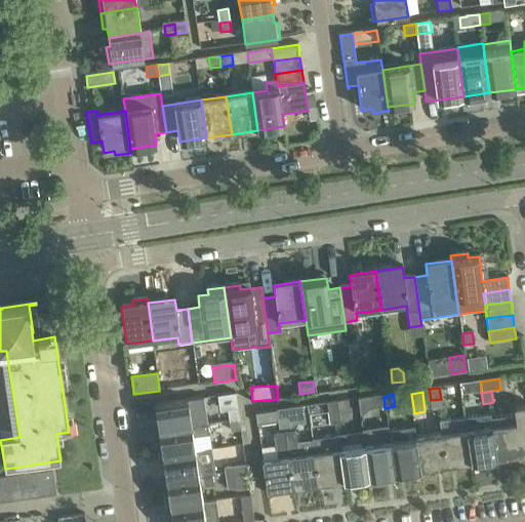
[(385,408),(384,396),(373,397),(374,409),(385,408)]
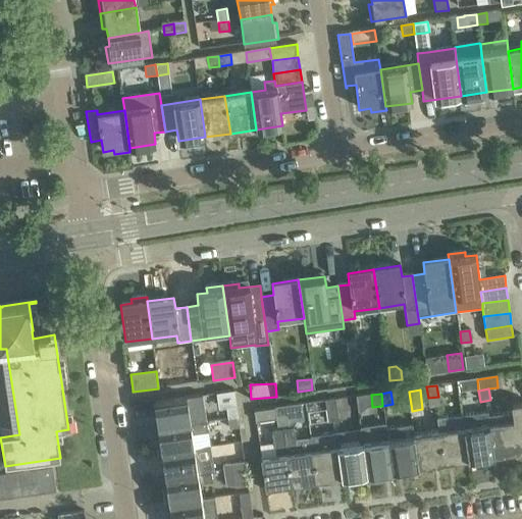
[(153,430),(158,429),(207,423),(203,397),(154,404),(156,420),(151,420),(153,430)]
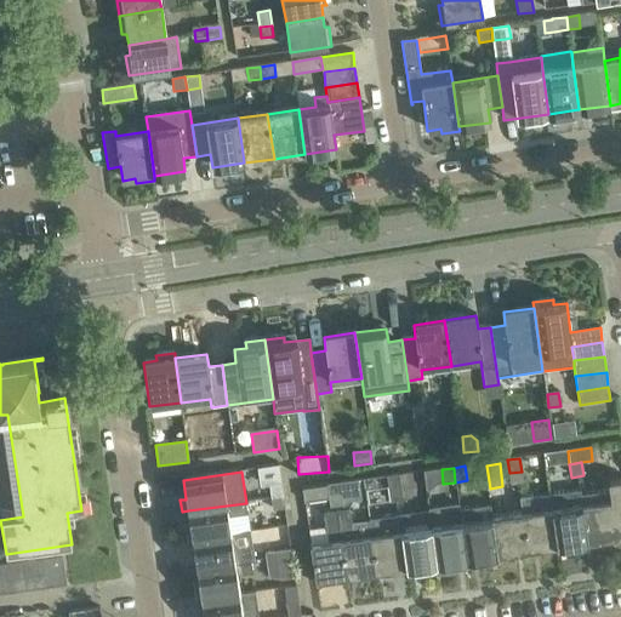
[(523,484),(522,472),(510,473),(511,486),(523,484)]
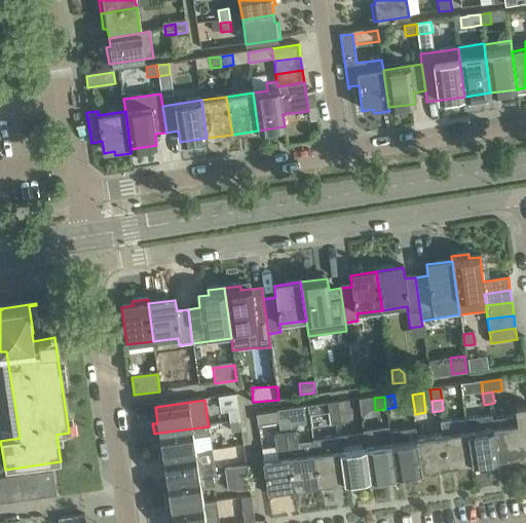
[(329,405),(330,415),(340,414),(338,403),(329,405)]
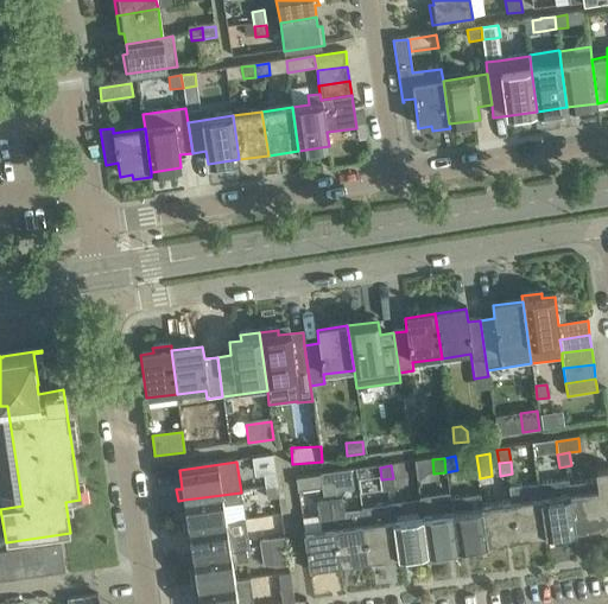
[(352,471),(331,475),(333,487),(335,498),(341,497),(346,489),(354,488),(352,471)]
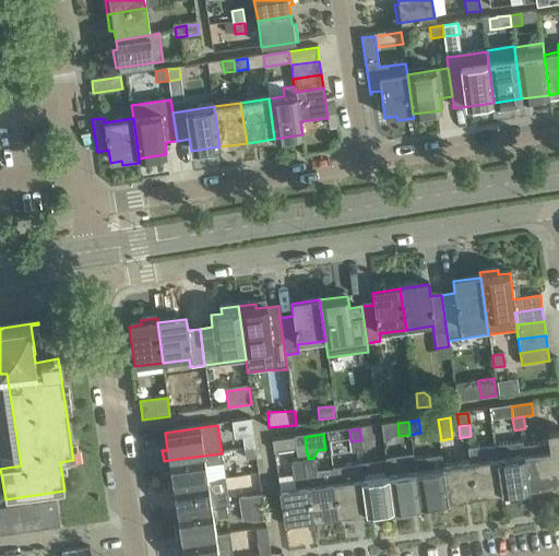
[(548,444),(522,448),(528,489),(538,487),(538,492),(557,489),(556,481),(558,480),(558,434),(547,436),(548,444)]
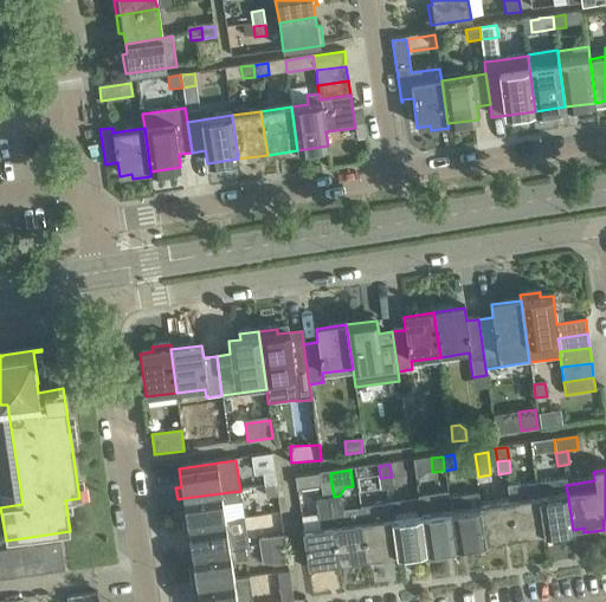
[(263,473),(265,487),(277,485),(275,472),(263,473)]
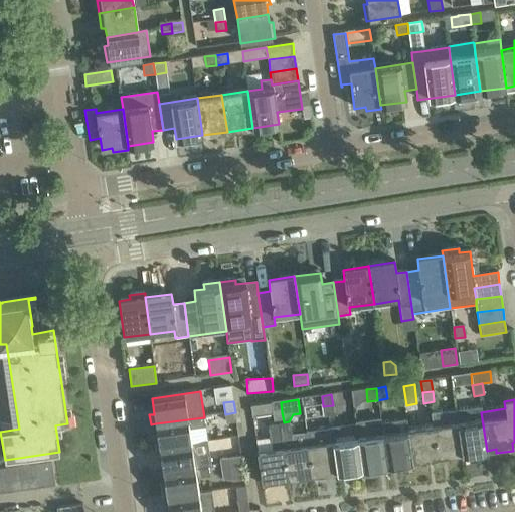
[(272,414),(273,414),(282,412),(281,402),(271,403),(272,414)]
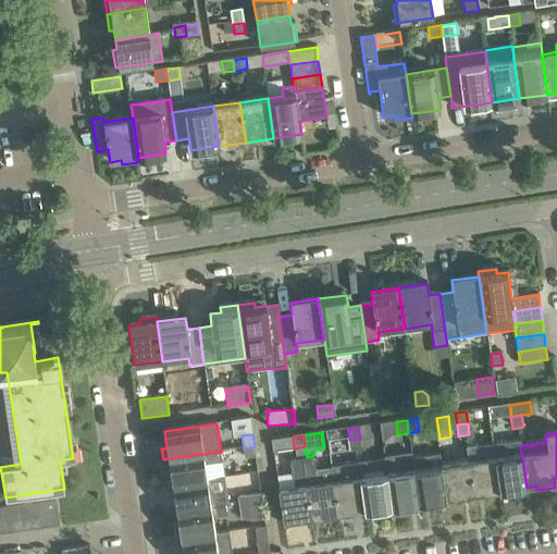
[(293,436),(271,440),(272,452),(294,448),(293,436)]
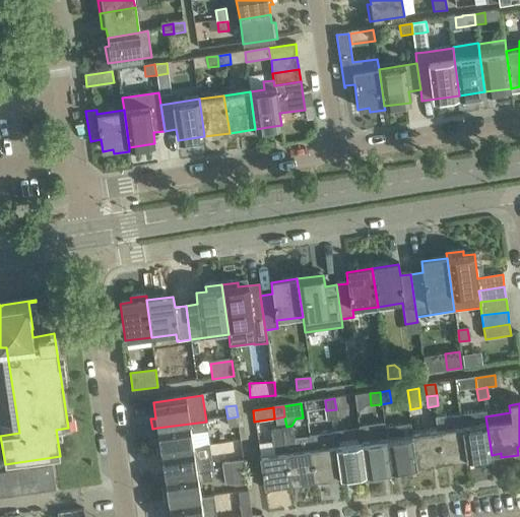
[(338,421),(336,409),(326,410),(328,422),(338,421)]
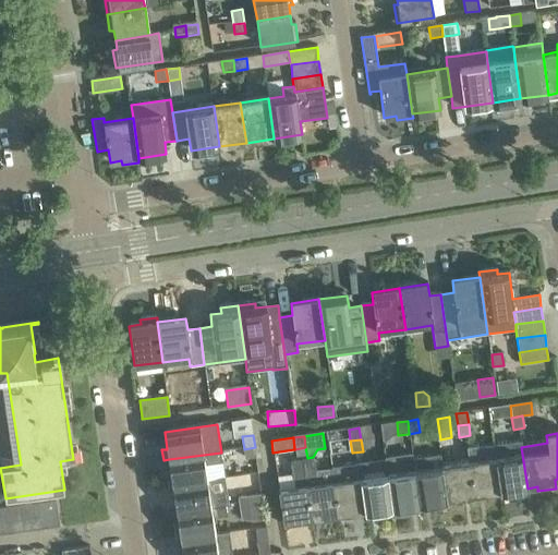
[(521,443),(494,446),(501,496),(510,495),(518,494),(518,490),(528,489),(521,447),(521,443)]
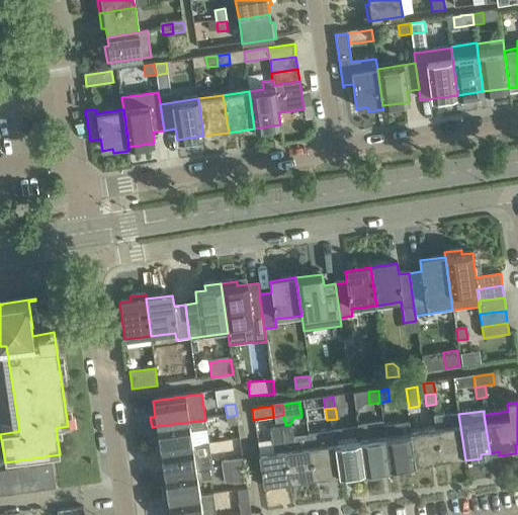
[(433,416),(435,430),(439,460),(448,459),(449,462),(465,460),(458,414),(433,416)]
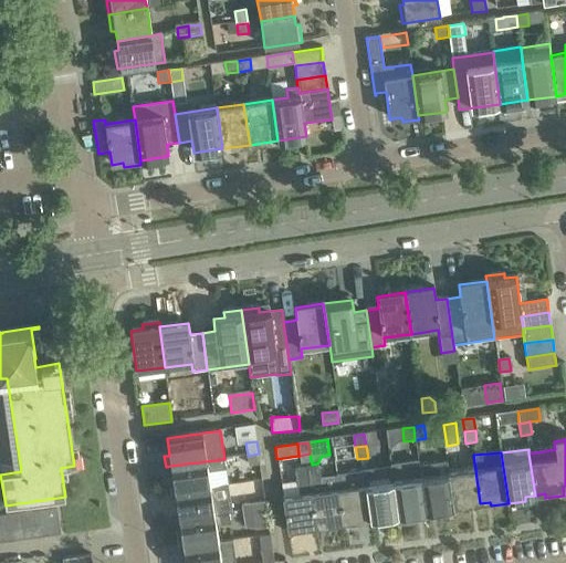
[(260,465),(259,454),(248,456),(250,467),(260,465)]
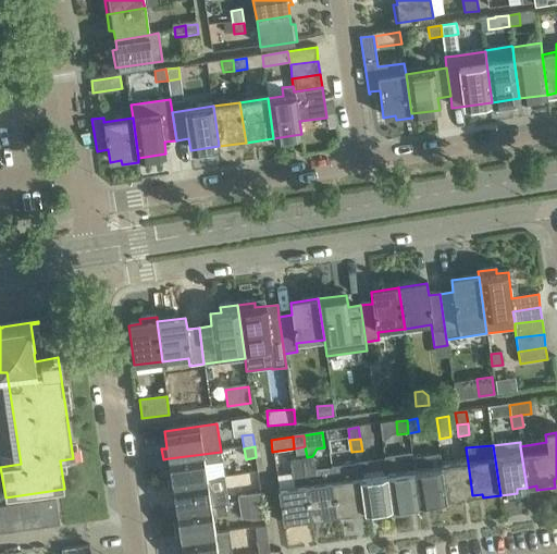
[(295,448),(294,448),(296,458),(301,457),(307,457),(305,446),(295,448)]
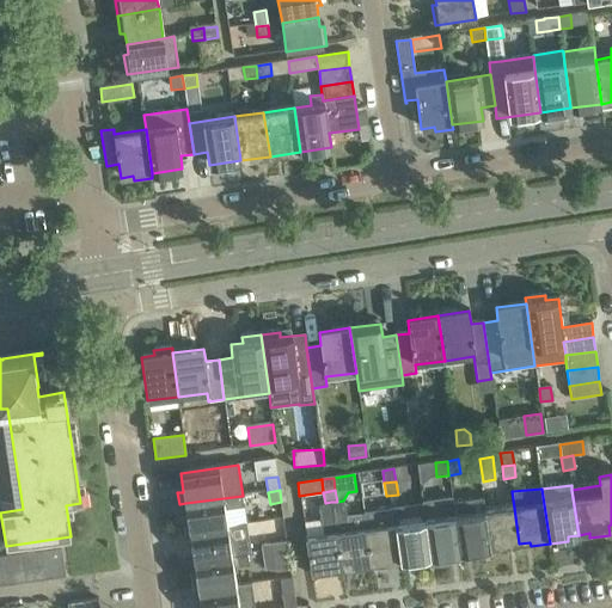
[(243,496),(185,503),(189,533),(246,524),(244,507),(243,496)]
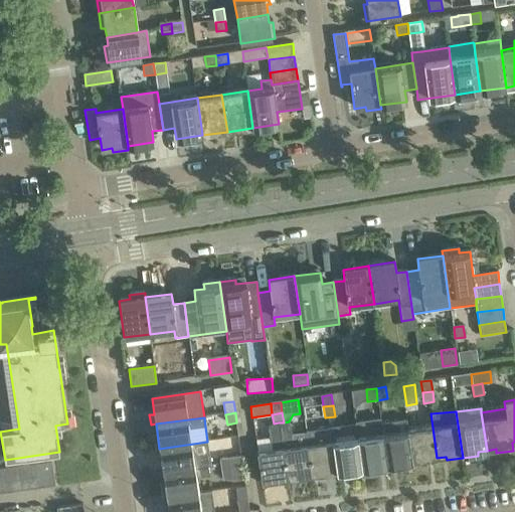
[(284,422),(279,422),(287,480),(297,478),(297,482),(312,480),(308,445),(293,447),(289,421),(284,422)]
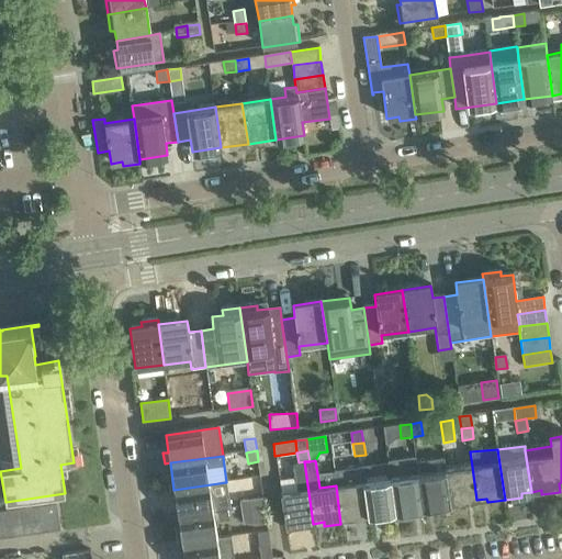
[(404,460),(388,462),(388,464),(390,478),(395,515),(405,514),(413,513),(413,509),(423,507),(416,464),(405,466),(404,460)]
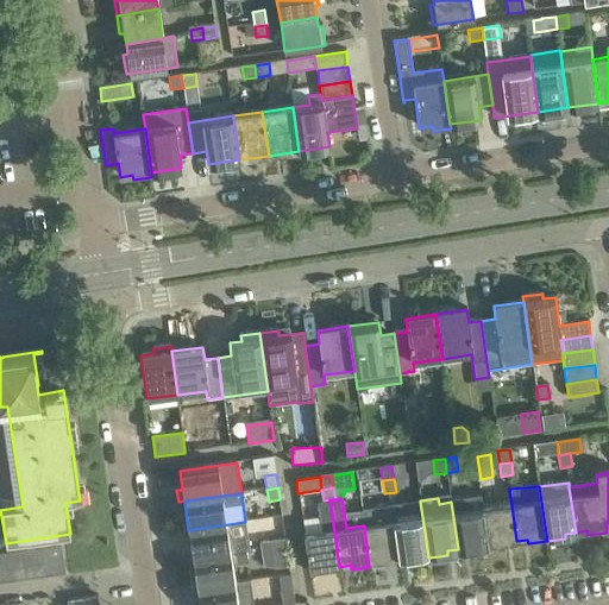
[(481,498),(451,502),(458,549),(469,548),(469,552),(488,549),(482,509),(481,498)]
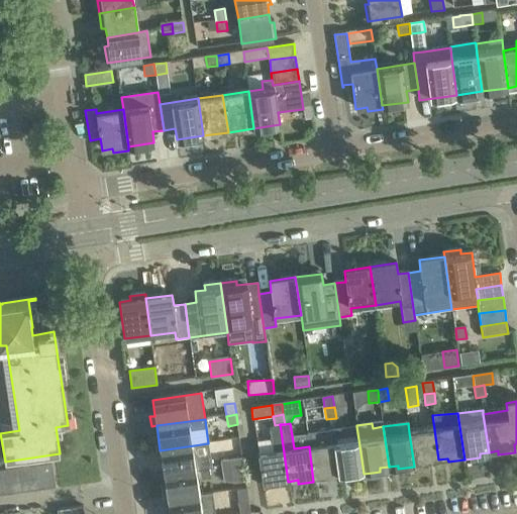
[(257,454),(263,489),(280,486),(279,483),(288,482),(280,424),(275,425),(270,426),(273,451),(257,454)]
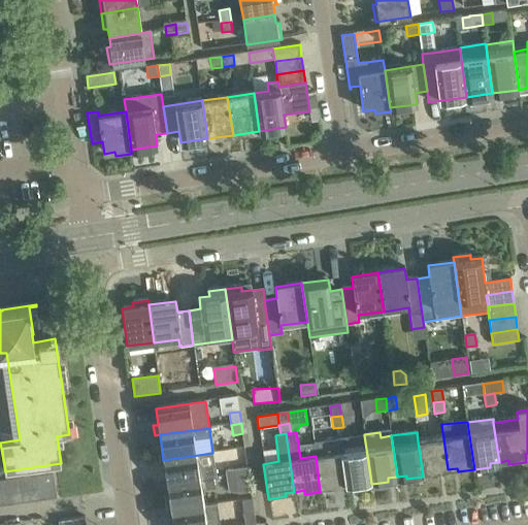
[(443,438),(418,441),(423,477),(439,474),(438,470),(448,469),(443,438)]
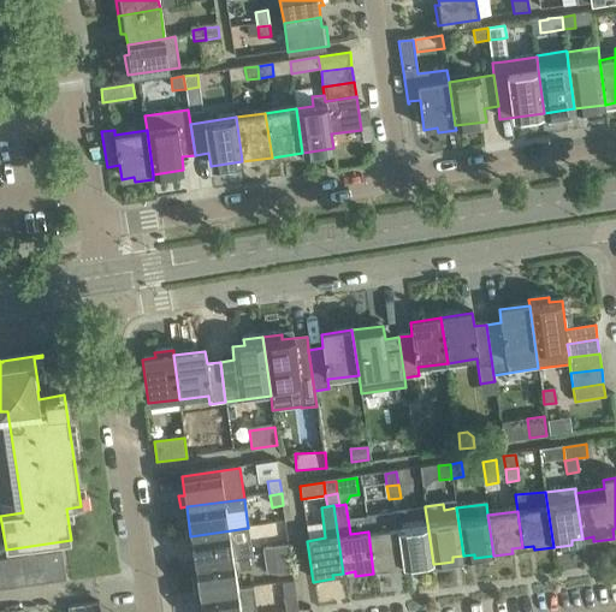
[(373,574),(394,570),(392,566),(404,564),(400,528),(397,512),(366,517),(368,532),(373,574)]
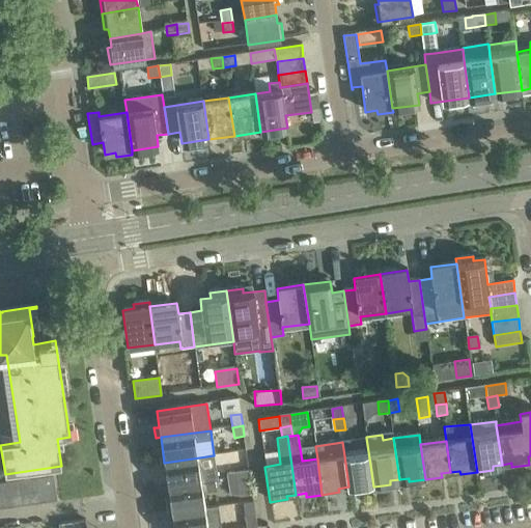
[(368,451),(344,455),(348,487),(357,485),(358,490),(373,487),(368,451)]
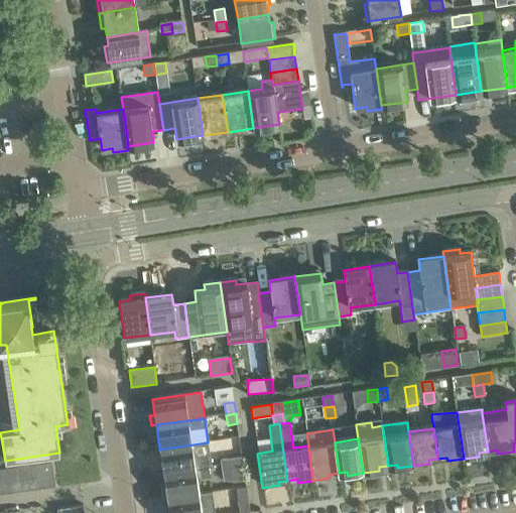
[(208,442),(159,450),(163,475),(210,468),(212,468),(208,442)]
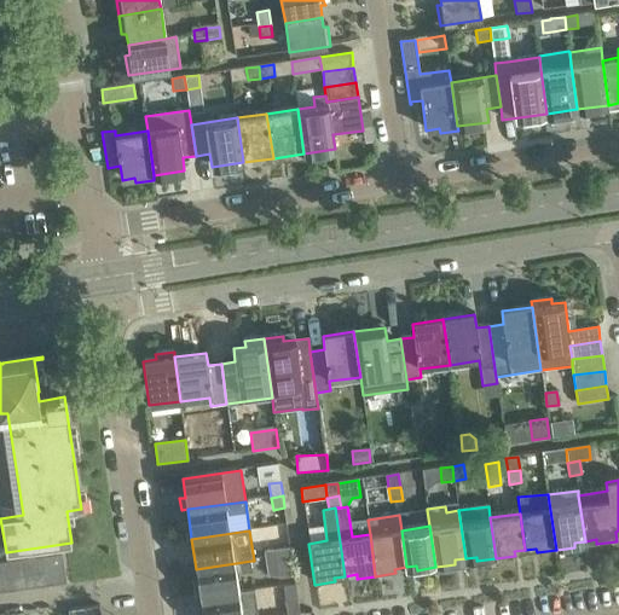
[(295,578),(291,555),(290,549),(278,551),(279,562),(282,579),(295,578)]
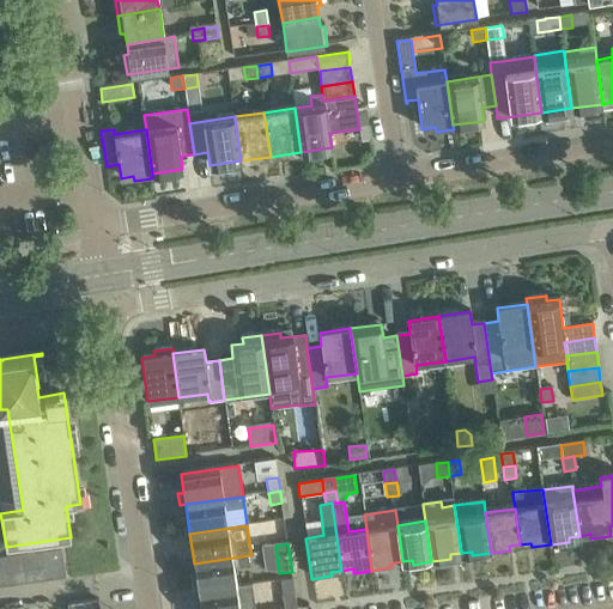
[(262,547),(263,553),(263,559),(277,556),(275,546),(262,547)]
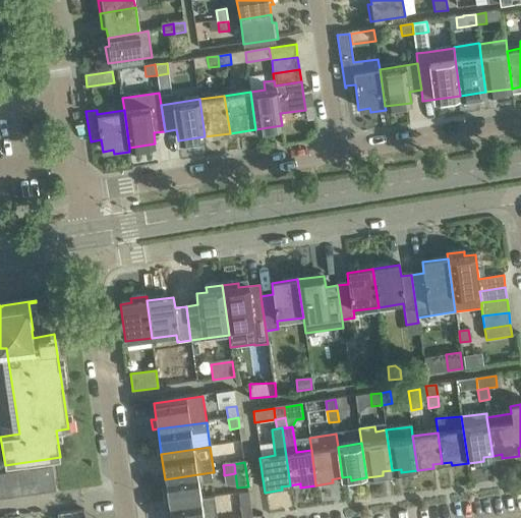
[(44,494),(56,492),(52,467),(40,469),(44,494)]
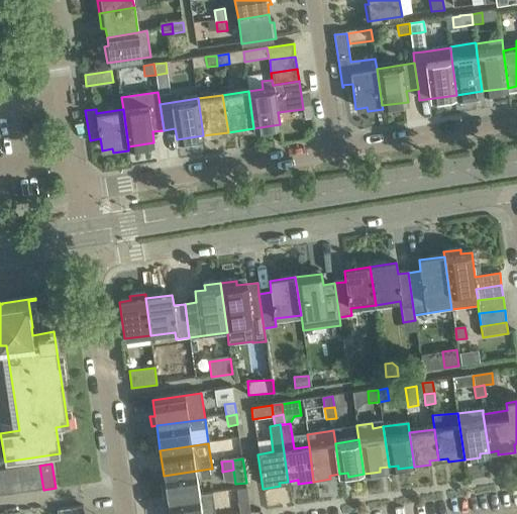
[(43,490),(39,466),(27,468),(31,492),(43,490)]
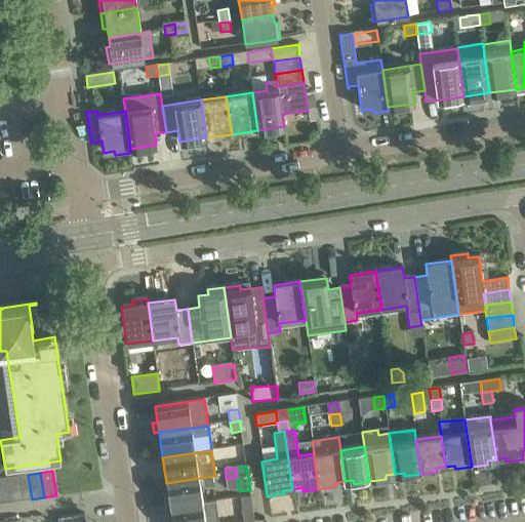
[(28,475),(15,477),(18,502),(32,499),(28,475)]
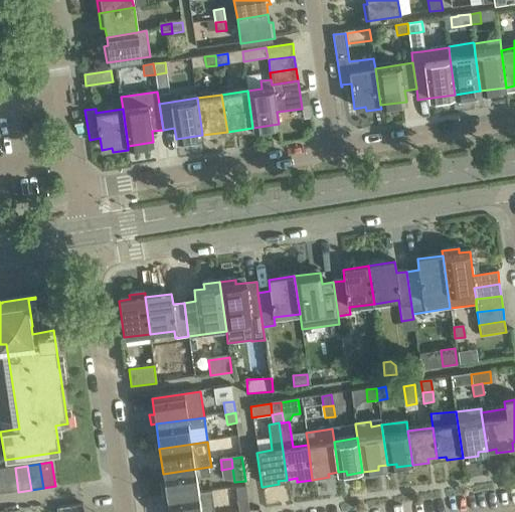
[(162,499),(167,498),(199,493),(197,479),(210,477),(209,467),(163,474),(164,483),(159,484),(162,499)]
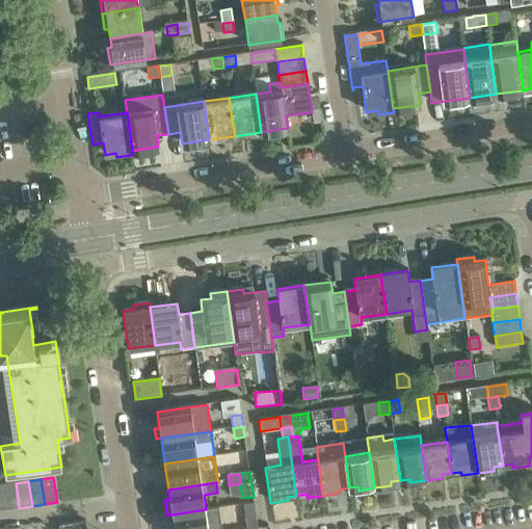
[(19,508),(16,483),(3,485),(6,509),(19,508)]
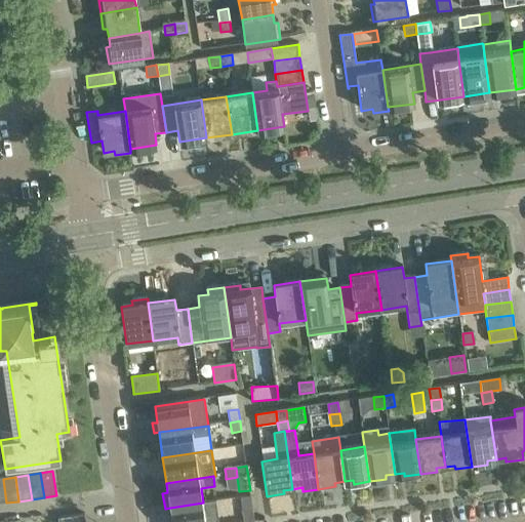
[(206,521),(203,503),(170,508),(172,521),(206,521)]
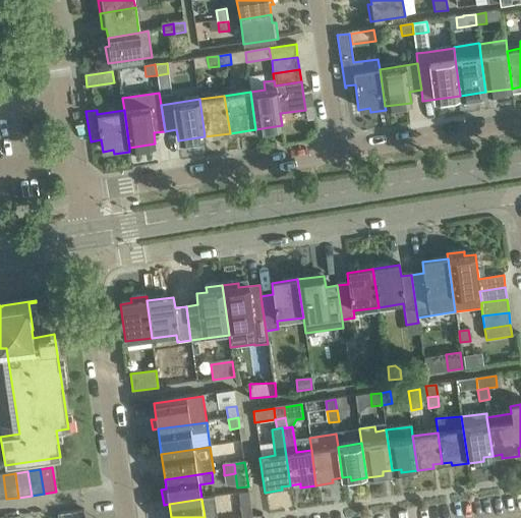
[(241,507),(243,517),(253,517),(251,506),(241,507)]
